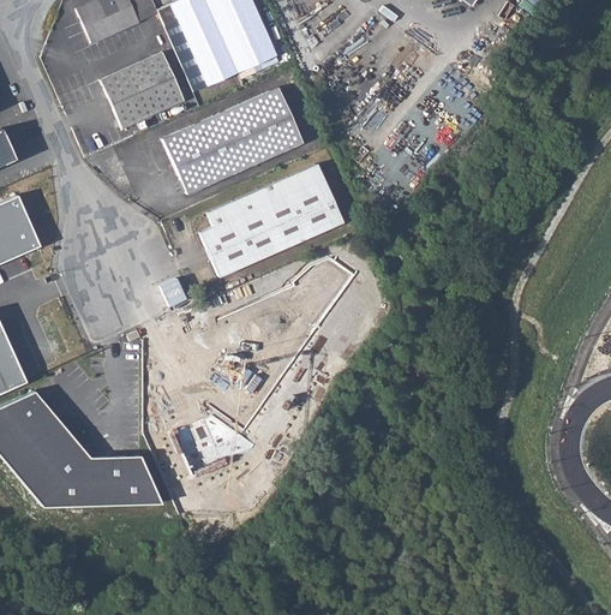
[(142,22),(132,0),(96,0),(79,9),(94,42),(142,22)]
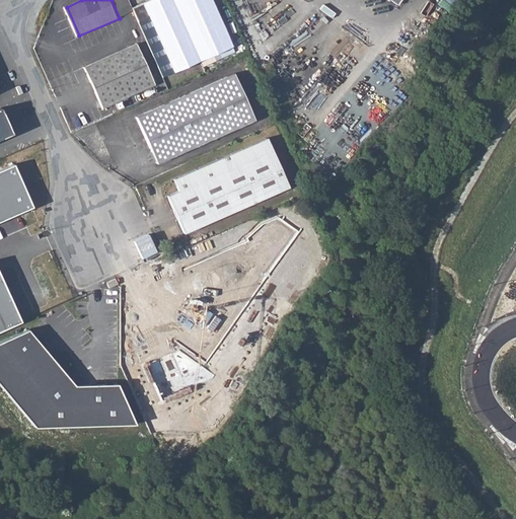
[(213,0),(152,0),(143,4),(173,73),(234,46),(213,0)]
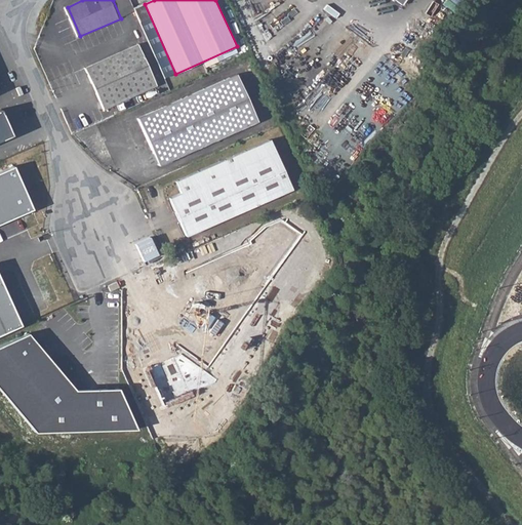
[(138,45),(84,69),(104,111),(156,87),(138,45)]
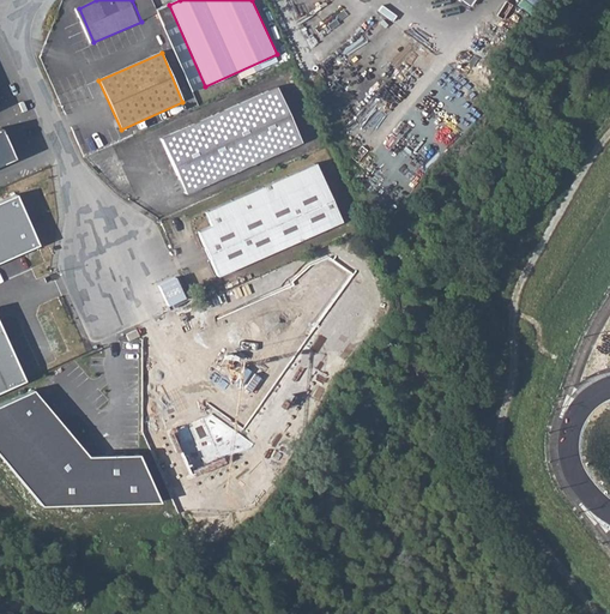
[(441,78),(430,70),(426,74),(436,83),(441,78)]
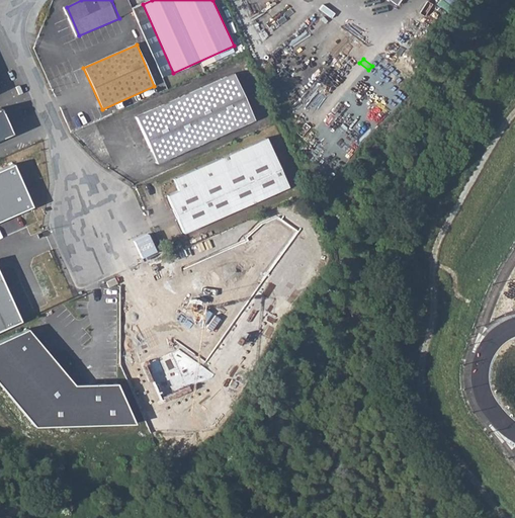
[(236,73),(139,116),(159,162),(257,118),(236,73)]
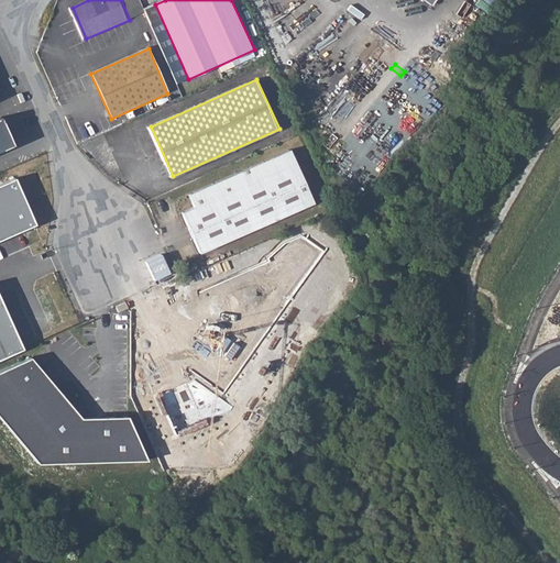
[(1,117),(0,117),(0,146),(12,142),(1,117)]
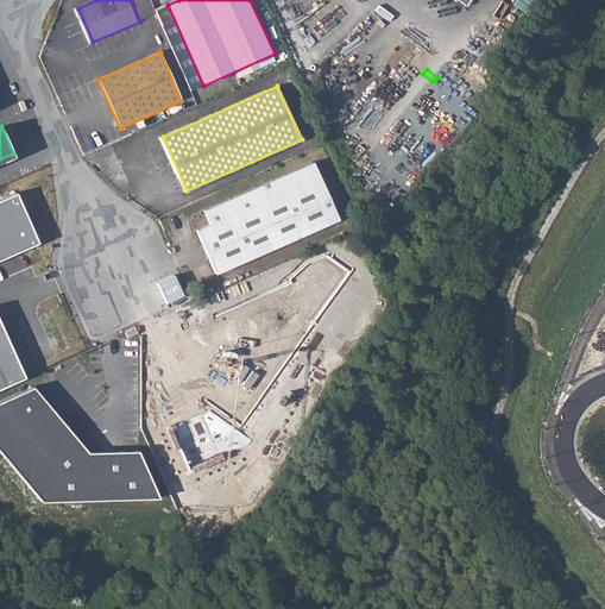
[(316,161),(207,209),(213,224),(200,228),(219,272),(341,219),(316,161)]
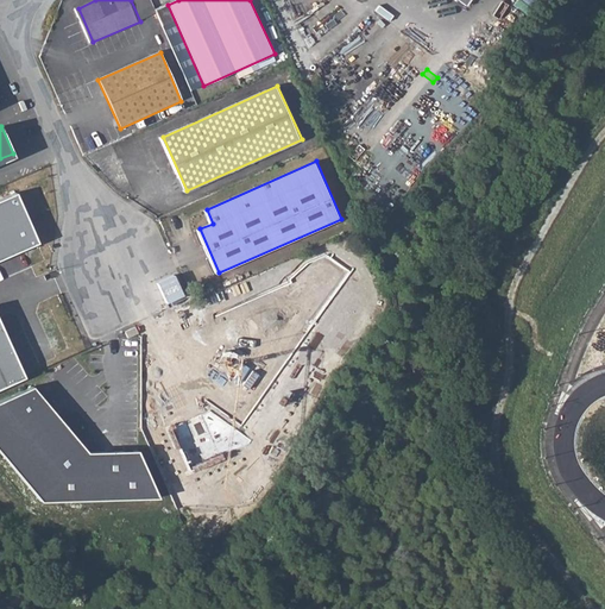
[(19,194),(0,201),(0,262),(42,245),(19,194)]
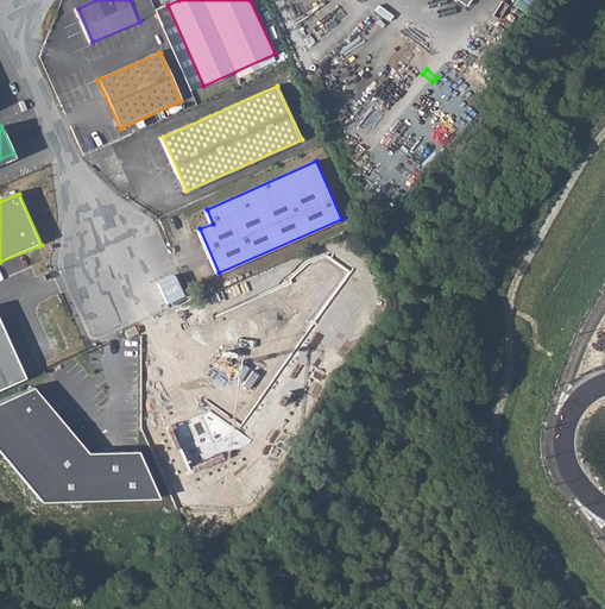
[(0,389),(29,377),(0,315),(0,389)]
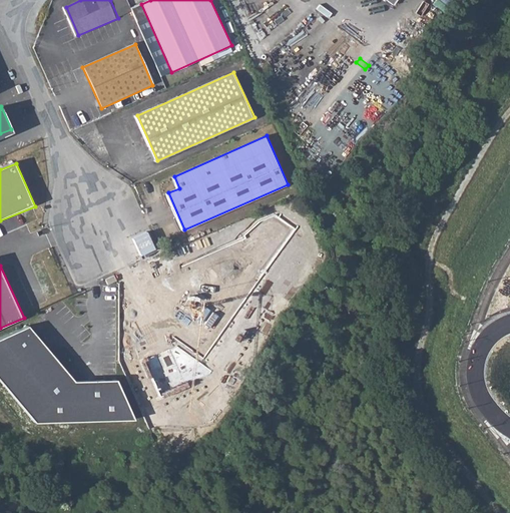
[(30,327),(0,340),(0,377),(36,422),(136,420),(119,381),(76,381),(30,327)]
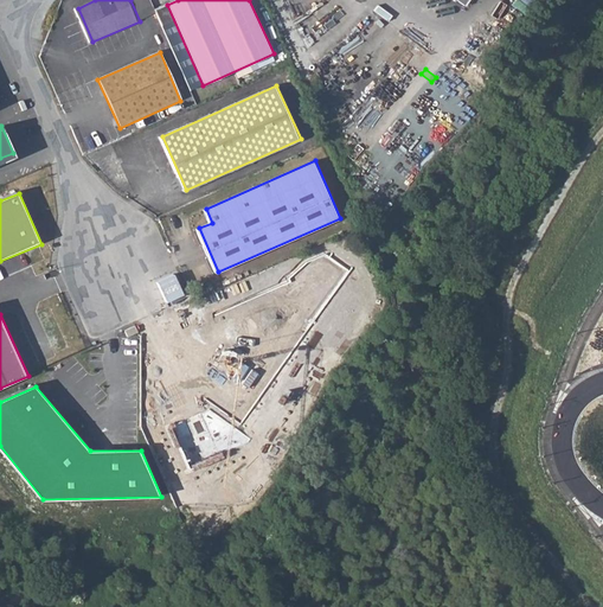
[(180,453),(201,496),(230,481),(210,440),(180,453)]
